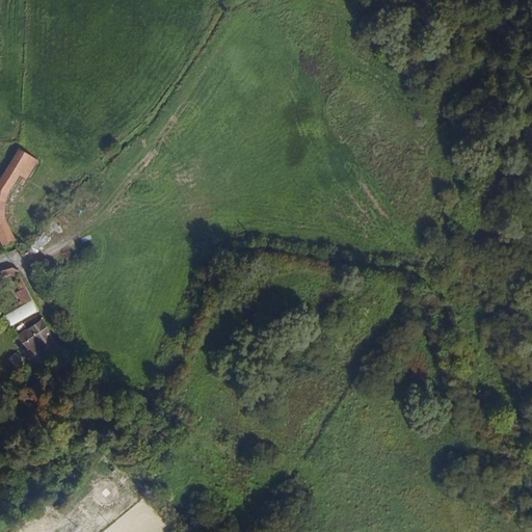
[(27,181),(40,161),(20,149),(0,178),(0,239),(4,247),(17,243),(5,219),(7,192),(21,175),(27,181)]
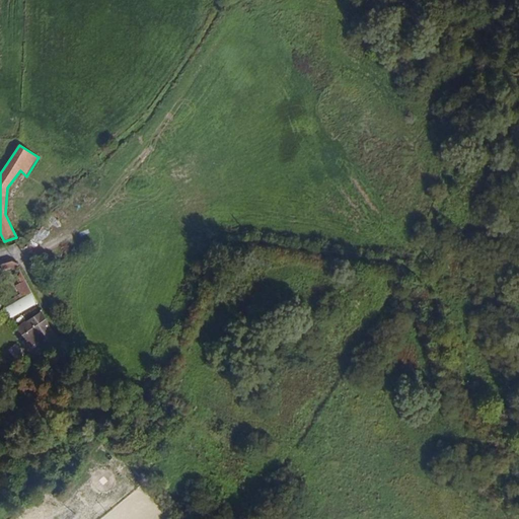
[(32,293),(25,280),(15,285),(21,298),(32,293)]
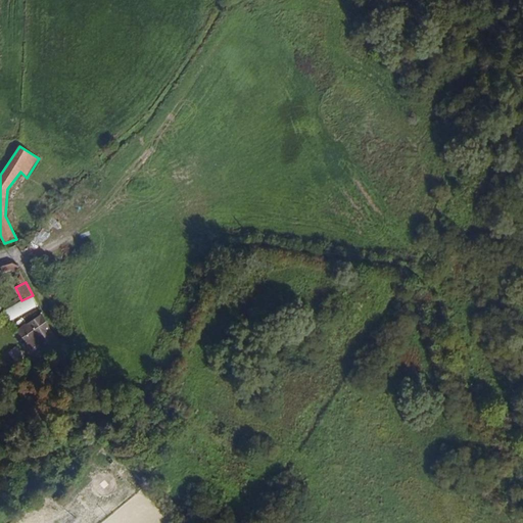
[(33,295),(21,300),(5,310),(11,321),(39,306),(33,295)]
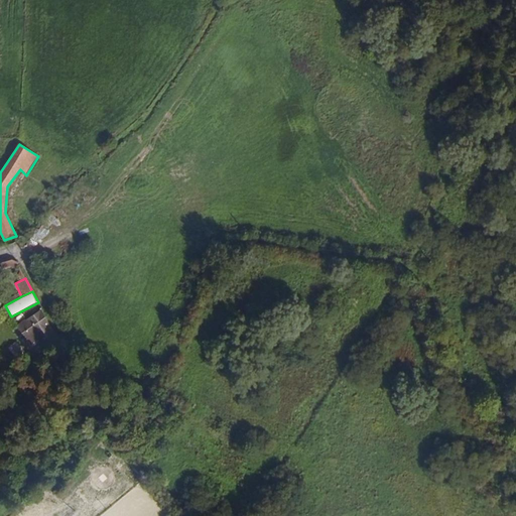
[(40,326),(46,320),(40,308),(15,326),(30,344),(45,333),(40,326)]
